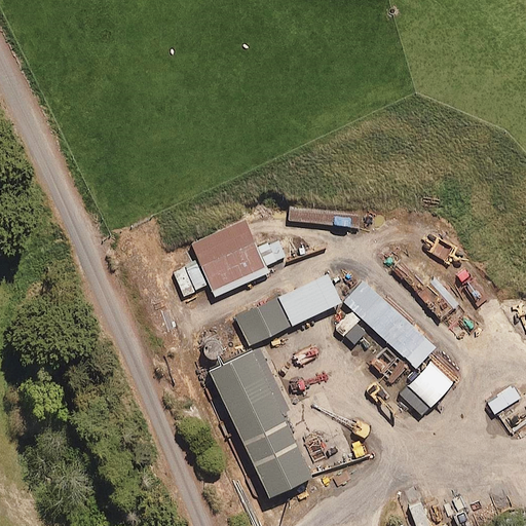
[(291,207),(290,220),(360,227),(361,214),(291,207)]
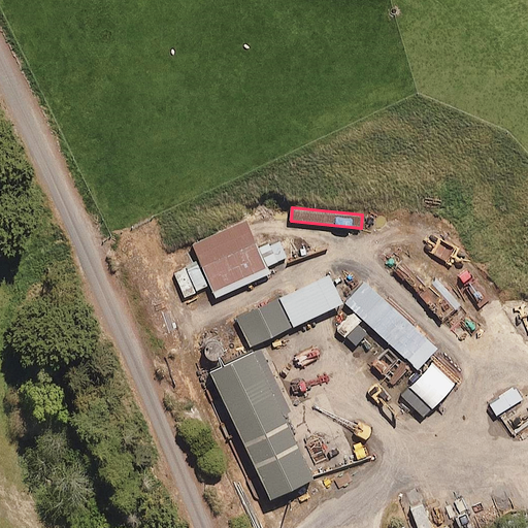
[(272,260),(251,213),(198,238),(220,285),(272,260)]
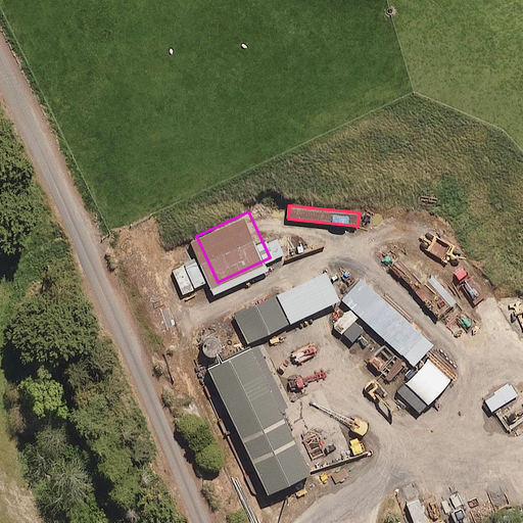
[(346,288),(332,258),(246,299),(260,329),(346,288)]
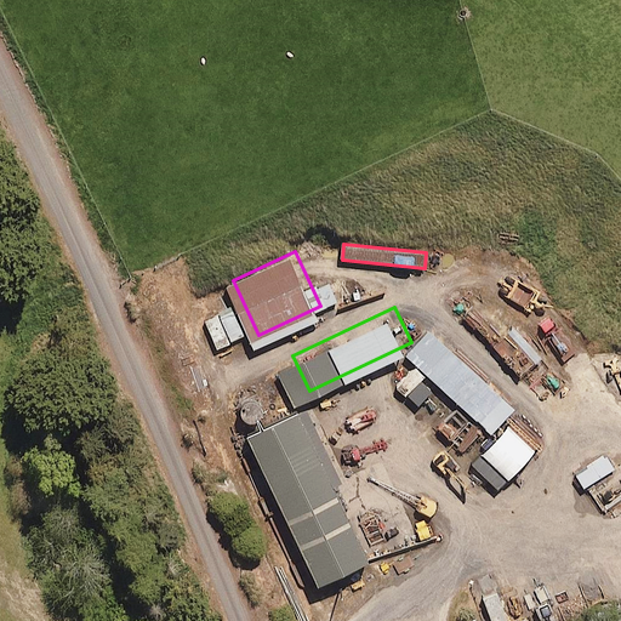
[(234,309),(218,317),(231,341),(245,334),(234,309)]
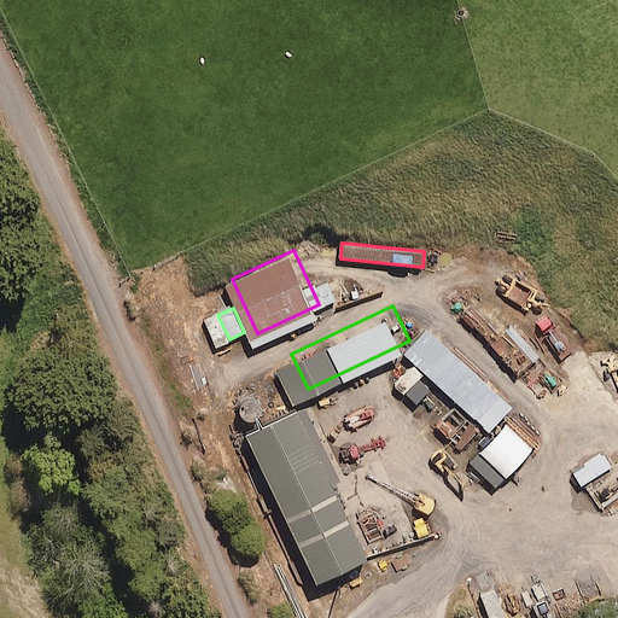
[(229,339),(217,315),(217,314),(204,320),(217,348),(231,342),(229,339)]
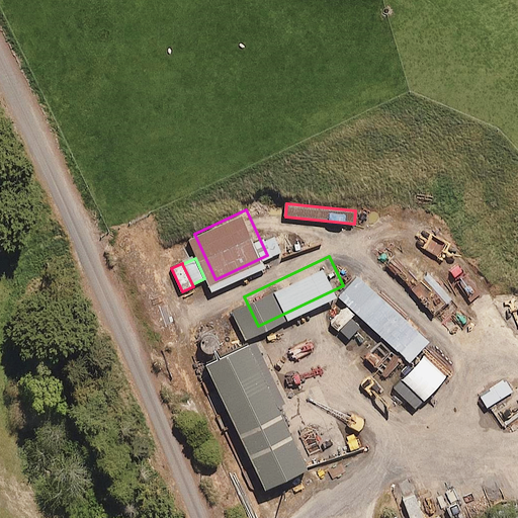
[(440,330),(370,266),(350,287),(420,351),(440,330)]
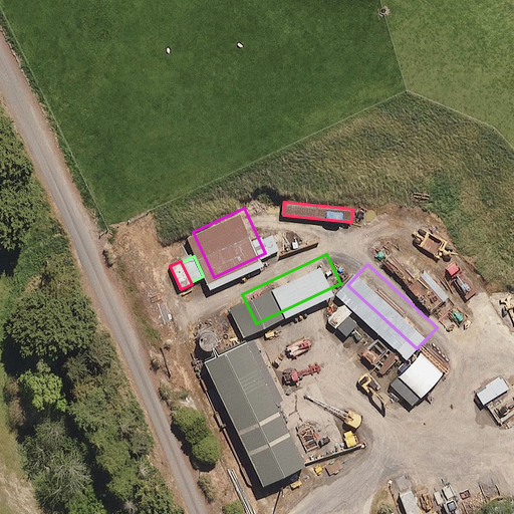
[(308,449),(250,326),(206,347),(265,470),(308,449)]
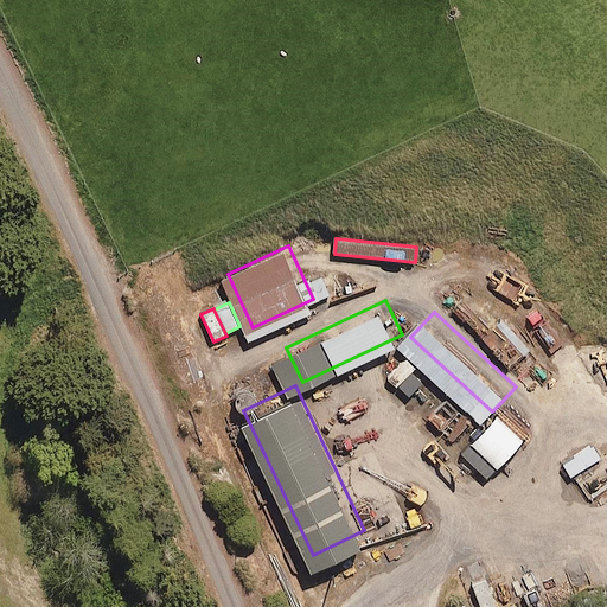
[(524,441),(499,416),(462,454),(489,478),(524,441)]
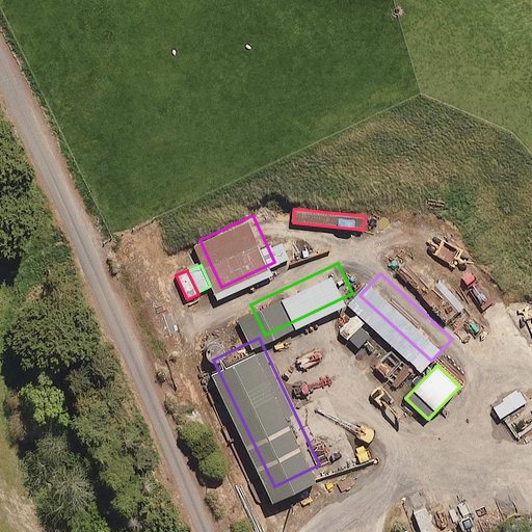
[(527,401),(521,392),(495,408),(502,418),(527,401)]
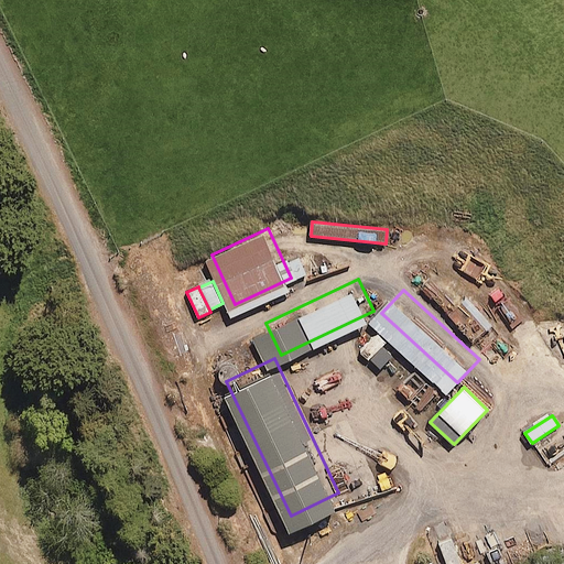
[(463,563),(452,535),(438,541),(447,563),(463,563)]
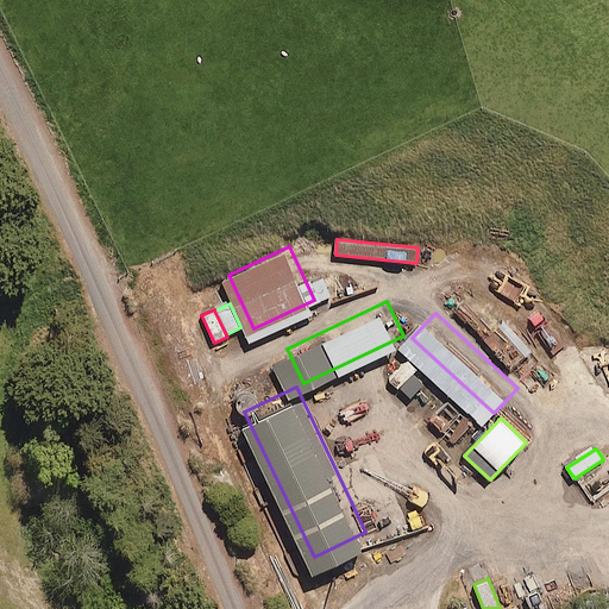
All buildings are outlined.
